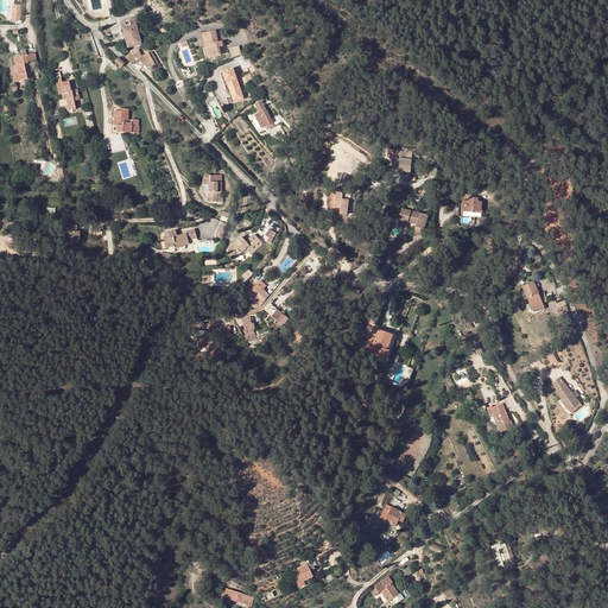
[(121,23),(128,48),(141,44),(137,25),(139,24),(138,18),(121,23)]
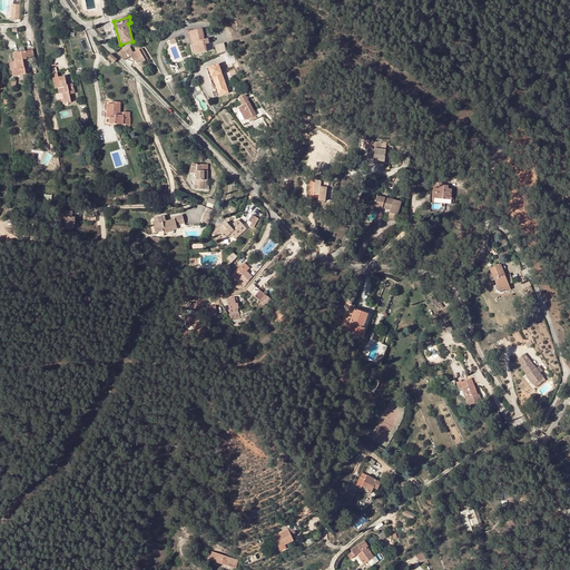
[(204,38),(202,28),(190,31),(192,37),(193,37),(194,41),(198,41),(198,45),(195,46),(194,46),(195,53),(207,51),(206,43),(208,43),(207,38),(204,38)]
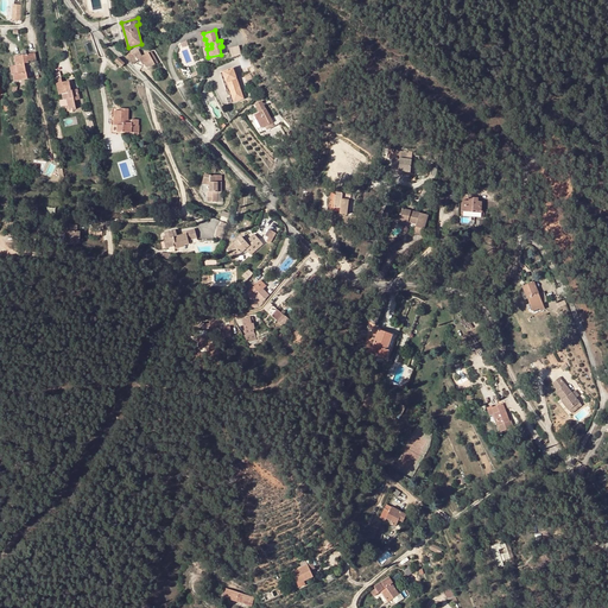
[(230,48),(233,57),(242,55),(240,45),(230,48)]
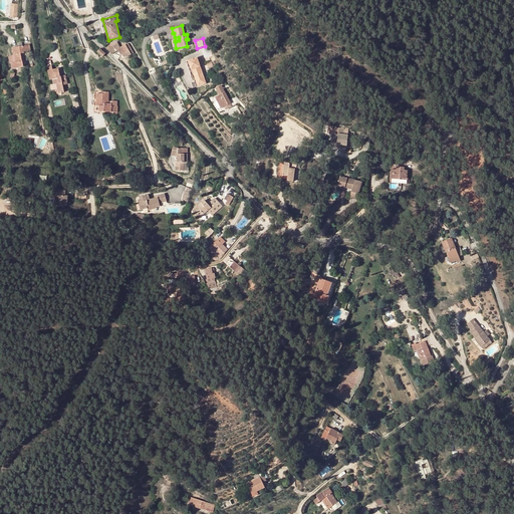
[(119,47),(116,41),(110,43),(116,50),(117,49),(119,47)]
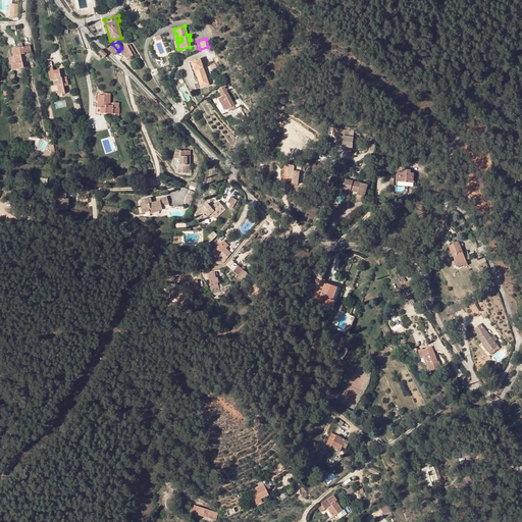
[(118,51),(112,44),(108,48),(114,55),(118,51)]
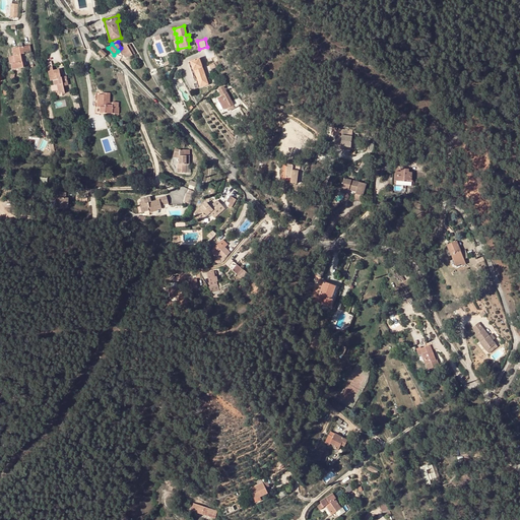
[(29,45),(22,46),(23,53),(30,52),(29,45)]
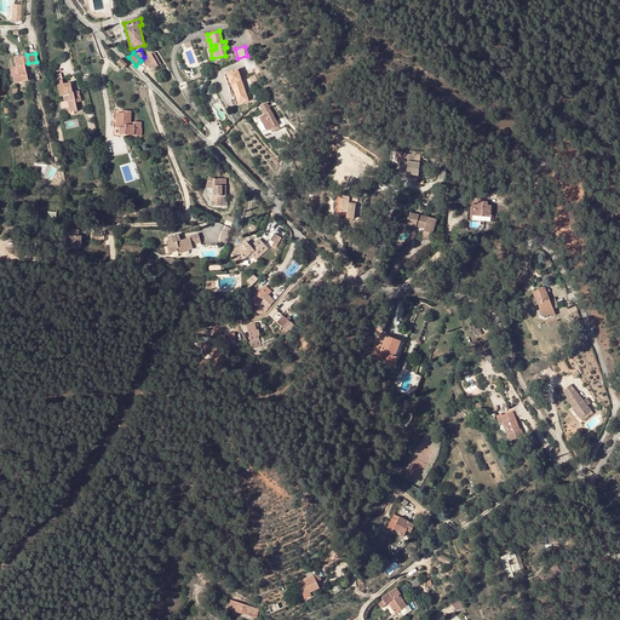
[(151,53),(145,57),(150,65),(153,68),(160,64),(159,62),(156,63),(151,53)]
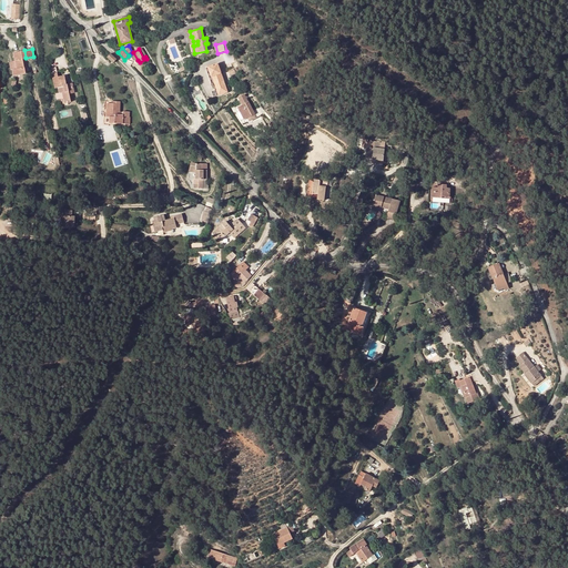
[(22,59),(26,58),(24,50),(20,51),(13,52),(14,60),(14,61),(17,69),(12,70),(13,75),(24,73),(22,59)]
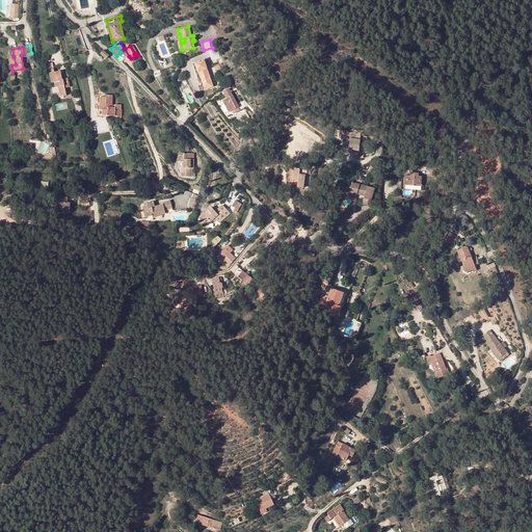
[(212,86),(204,59),(194,62),(197,73),(198,72),(203,84),(205,83),(206,88),(212,86)]
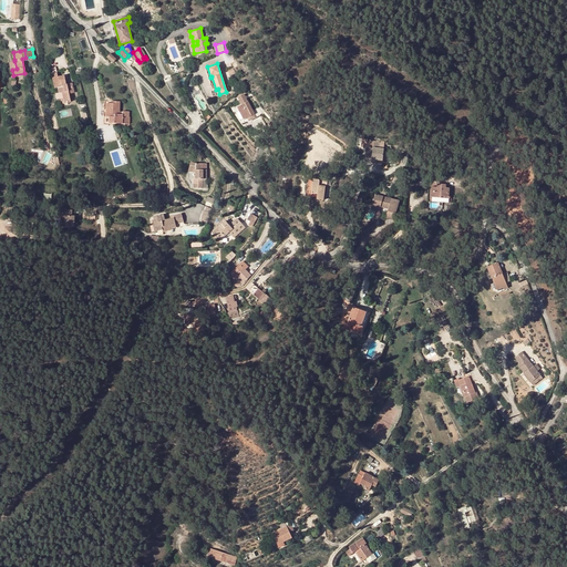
[(57,73),(51,73),(54,88),(57,88),(58,93),(61,92),(63,102),(70,101),(69,93),(73,92),(71,82),(65,83),(63,75),(58,76),(57,73)]
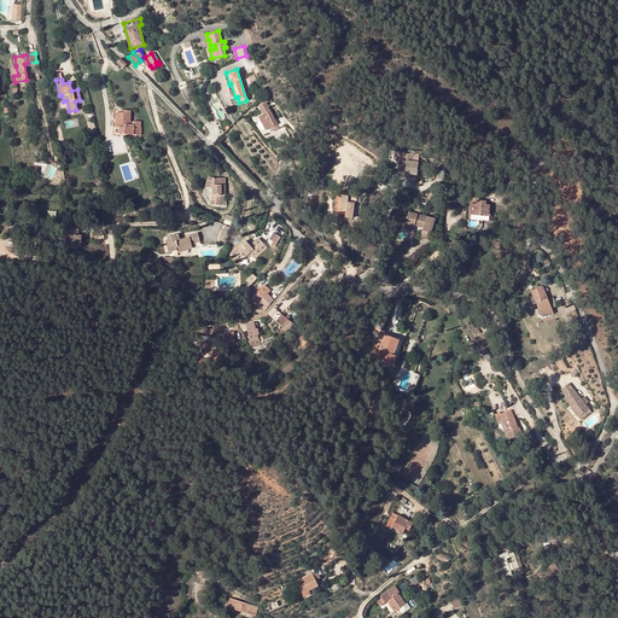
[(284,126),(280,117),(275,120),(266,103),(260,106),(263,114),(258,116),(266,130),(269,128),(272,127),(273,129),(274,130),(284,126)]
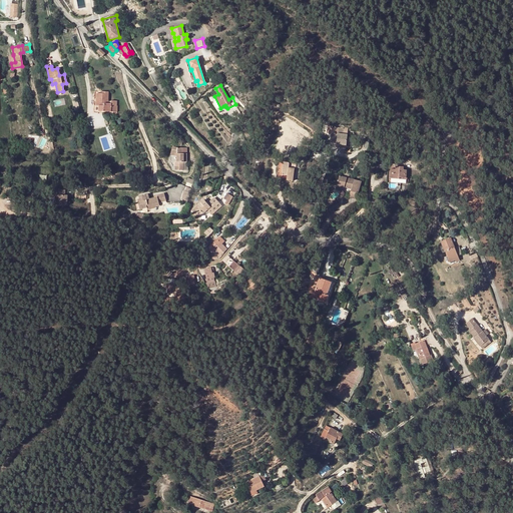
[(98,91),(94,91),(94,112),(104,112),(104,111),(117,111),(117,105),(116,106),(116,101),(111,101),(107,101),(108,91),(103,91),(103,93),(101,93),(99,93),(98,91)]
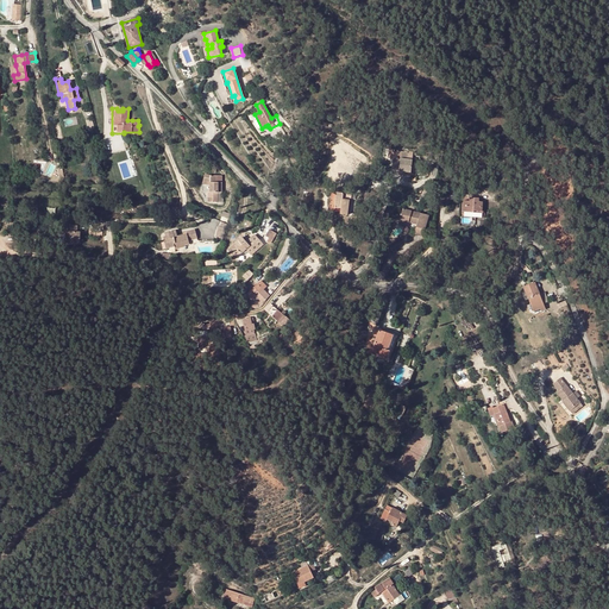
[(395,158),(393,170),(412,173),(413,159),(395,158)]
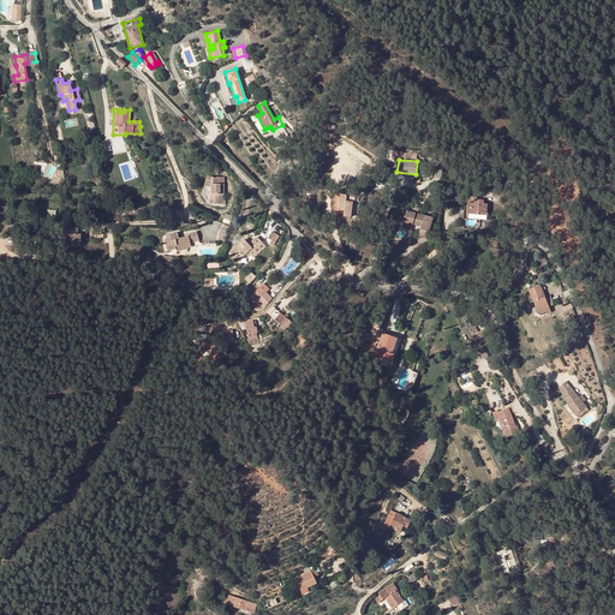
[(210,178),(204,177),(203,183),(210,185),(210,187),(212,195),(214,195),(215,199),(210,199),(210,204),(219,204),(219,195),(224,193),(224,184),(218,184),(218,178),(210,178)]
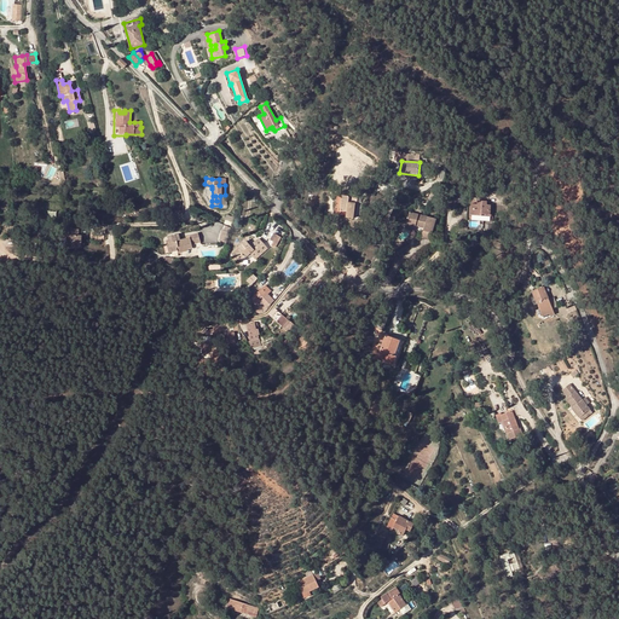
[(350,197),(337,195),(335,214),(347,215),(346,218),(353,219),(356,204),(357,206),(359,196),(350,195),(350,197)]
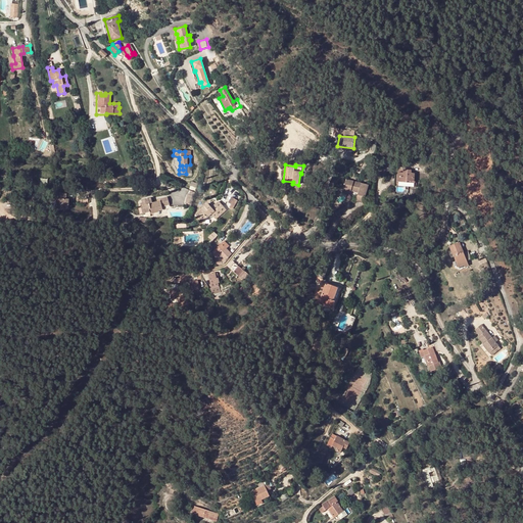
[(412,171),(403,170),(403,173),(398,173),(397,182),(407,182),(407,181),(414,182),(414,177),(415,174),(412,174),(412,171)]
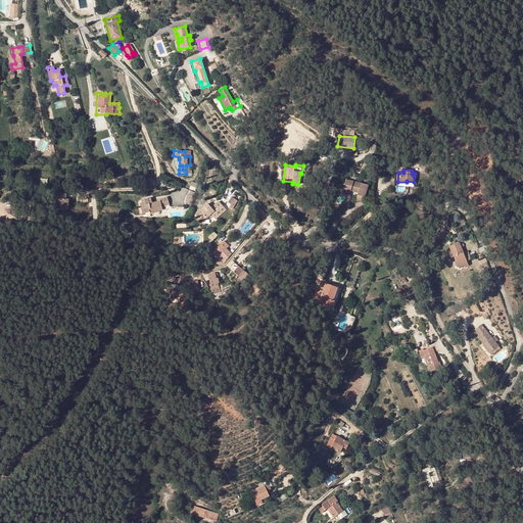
[(368,185),(346,179),(343,189),(359,193),(355,201),(363,203),(368,185)]
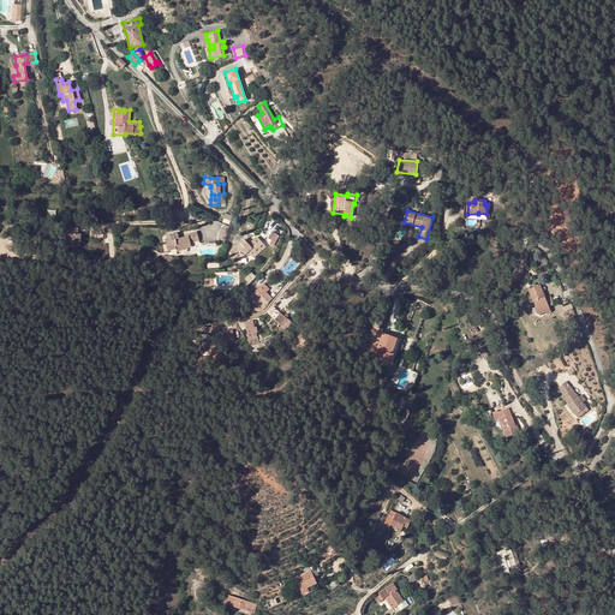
[(78,239),(81,239),(81,233),(78,233),(78,226),(71,226),(71,236),(70,244),(78,245),(78,239)]
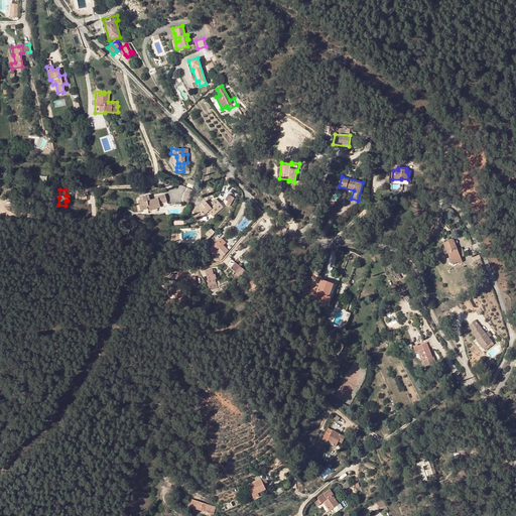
[(185,190),(184,190),(182,200),(189,202),(191,192),(185,190)]
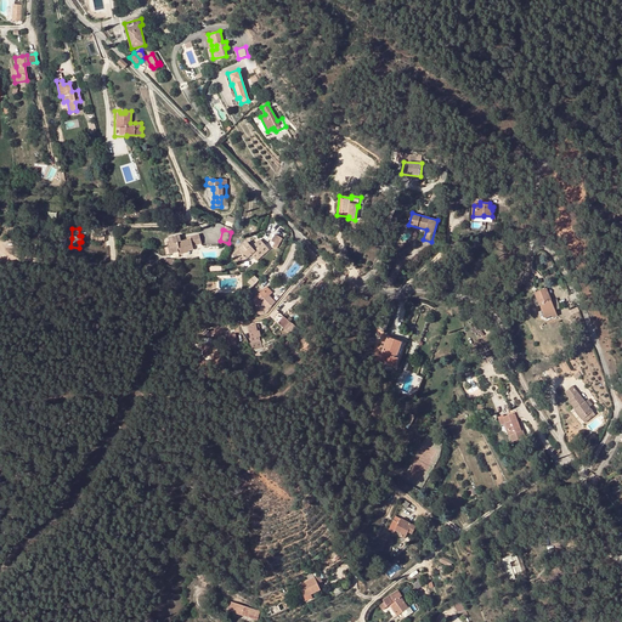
[(278,249),(283,238),(277,235),(271,246),(278,249)]
